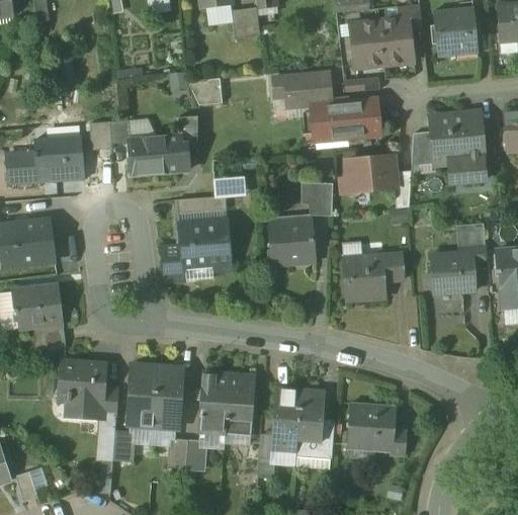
[(0,0),(0,14),(12,13),(10,0),(0,0)]
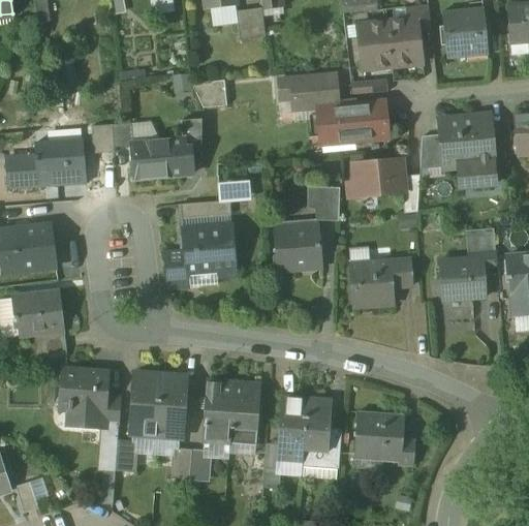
[(50,20),(47,0),(35,0),(38,22),(50,20)]
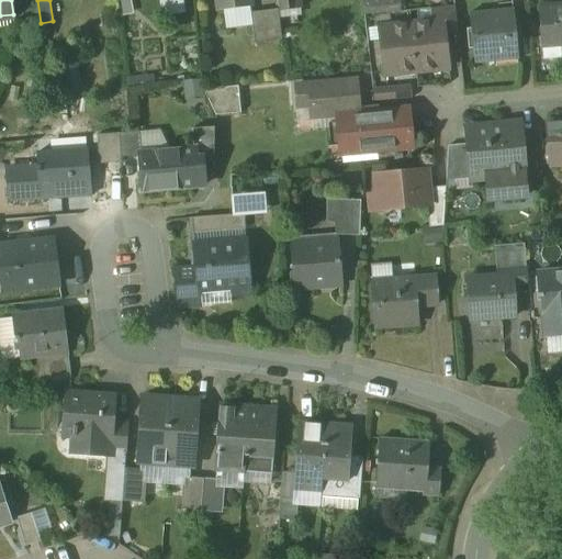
[(366,0),(367,9),(407,7),(406,0),(366,0)]
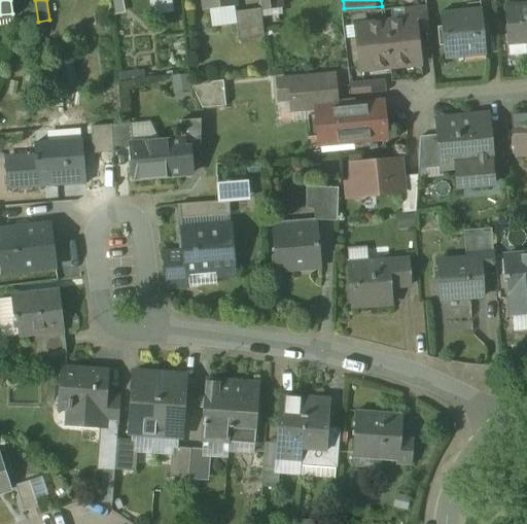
[(526,3),(505,5),(507,33),(525,31),(526,41),(526,3)]
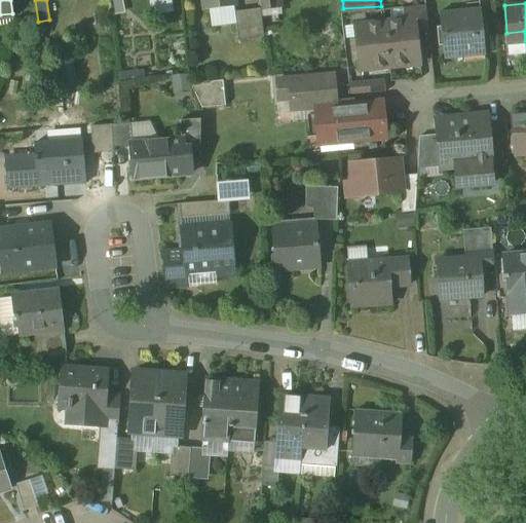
[(425,4),(405,6),(406,19),(415,17),(416,30),(428,28),(425,4)]
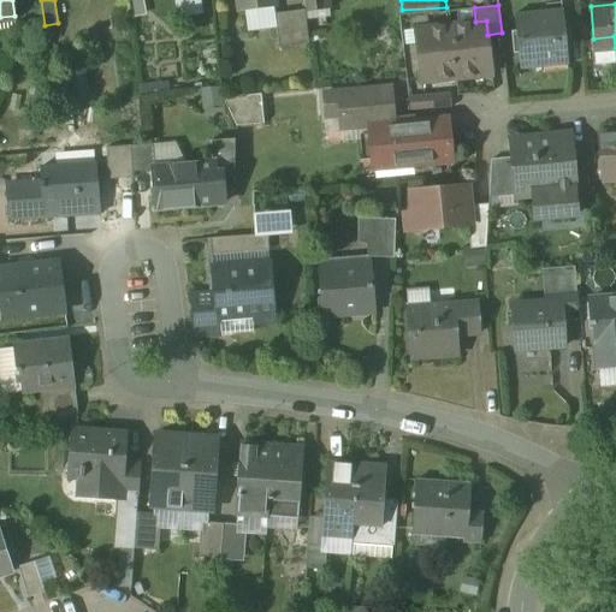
[(304,7),(274,13),(279,46),(309,42),(304,7)]
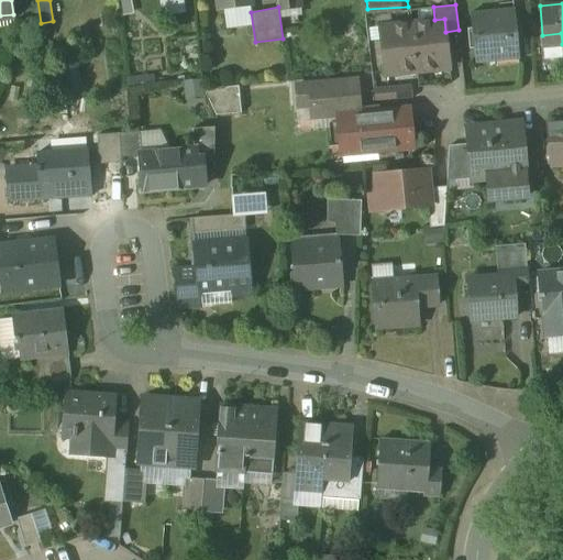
[(517,8),(471,12),(476,62),(497,61),(496,54),(518,52),(518,58),(521,58),(517,8)]
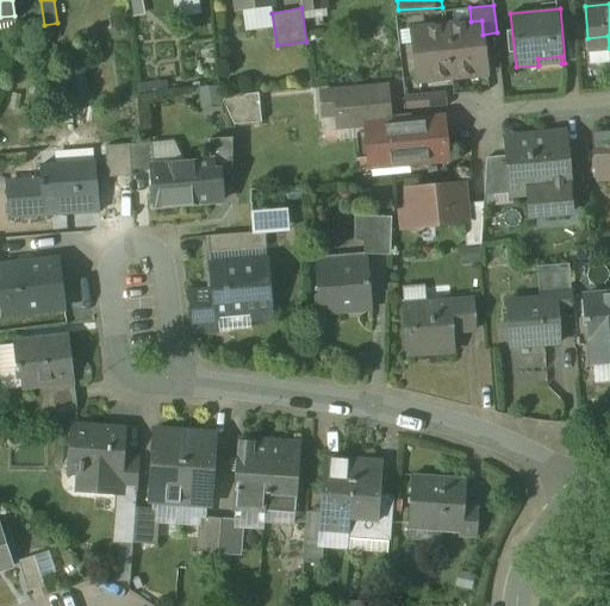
[(471,22),(447,24),(452,76),(471,74),(470,67),(486,64),(483,35),(481,20),(471,22)]
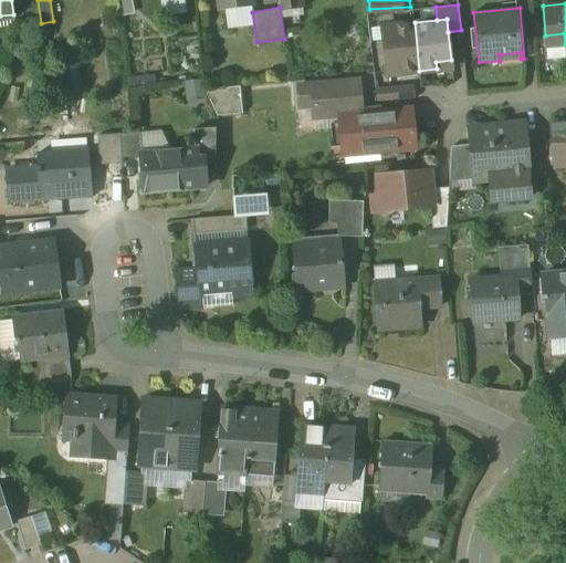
[(415,22),(388,24),(389,38),(383,39),(387,74),(419,71),(415,22)]
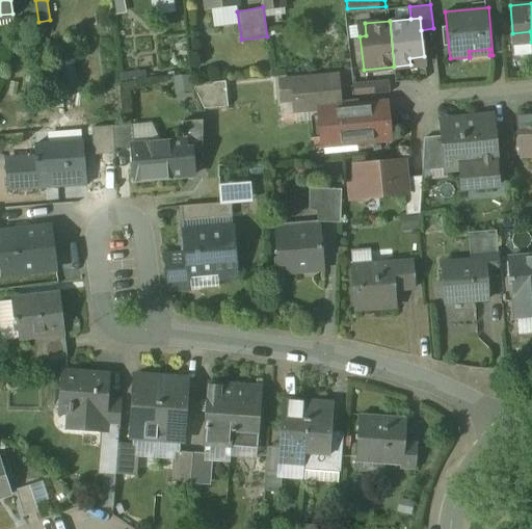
[(338,74),(280,79),(282,99),(294,98),(295,110),(320,108),(319,105),(341,103),(338,74)]
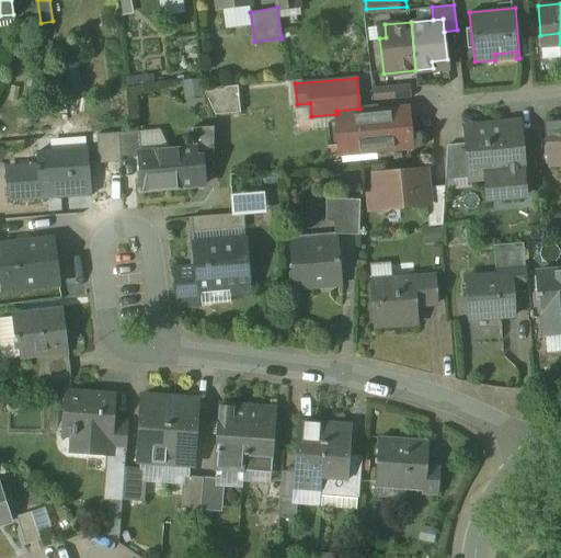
[(239,83),(204,87),(204,91),(215,113),(241,111),(239,83)]
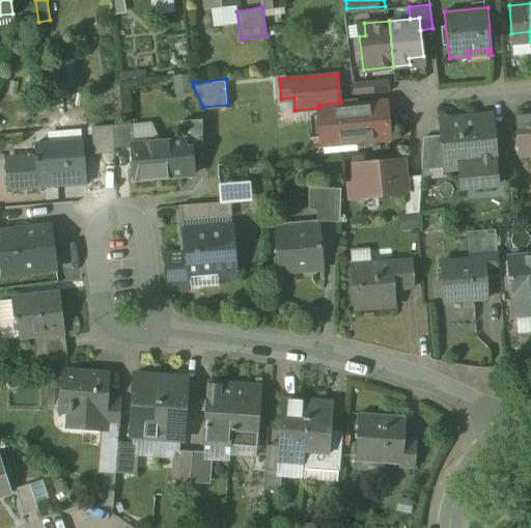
[(367,81),(353,82),(354,94),(368,92),(367,81)]
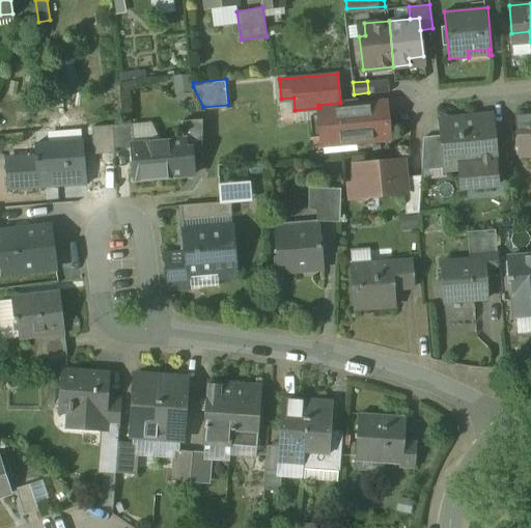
[(340,103),(318,105),(319,108),(323,140),(352,138),(353,141),(389,138),(387,124),(389,124),(387,103),(346,106),(346,103),(340,103)]
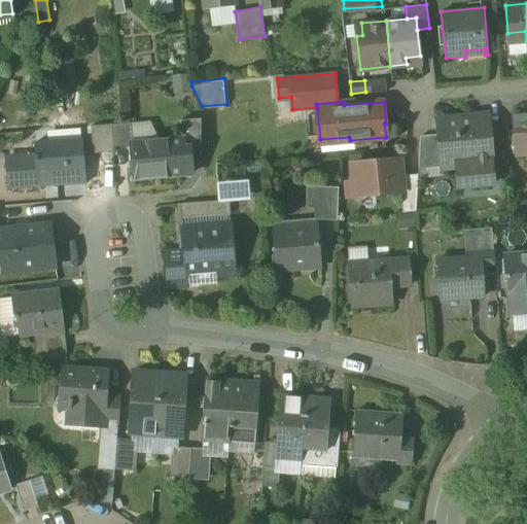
[(526,112),(512,114),(516,152),(526,151),(526,112)]
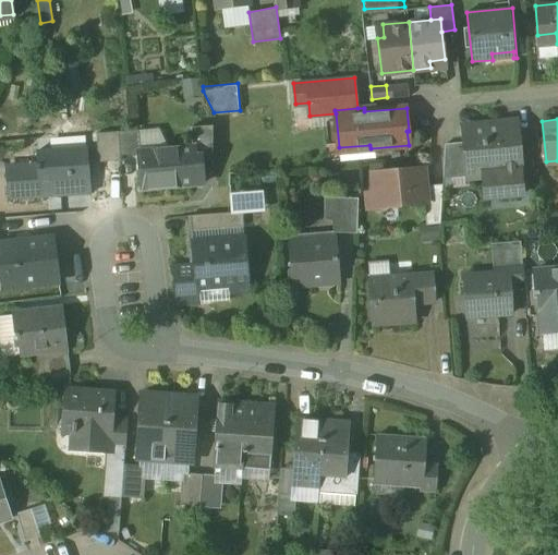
[(518,121),(462,127),(463,141),(465,166),(468,166),(509,161),(521,160),(518,121)]
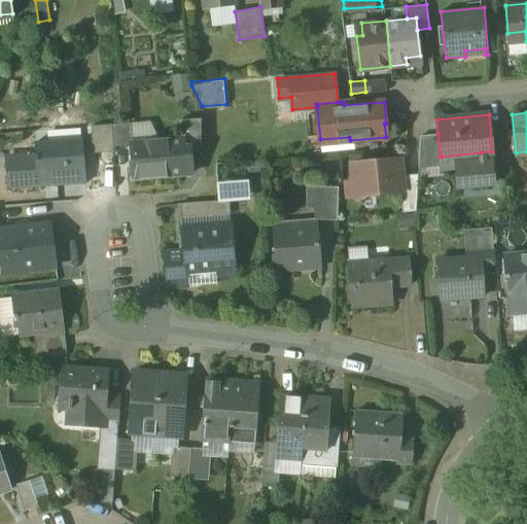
[(202,116),(180,118),(181,136),(182,136),(183,146),(189,145),(201,144),(202,116)]
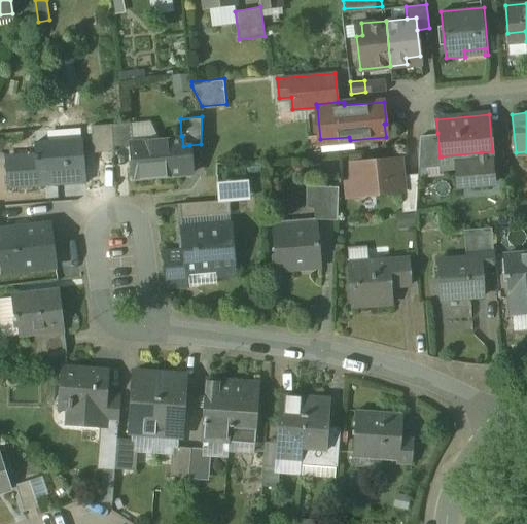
[(131,121),(111,124),(113,146),(132,144),(132,140),(133,140),(131,121)]
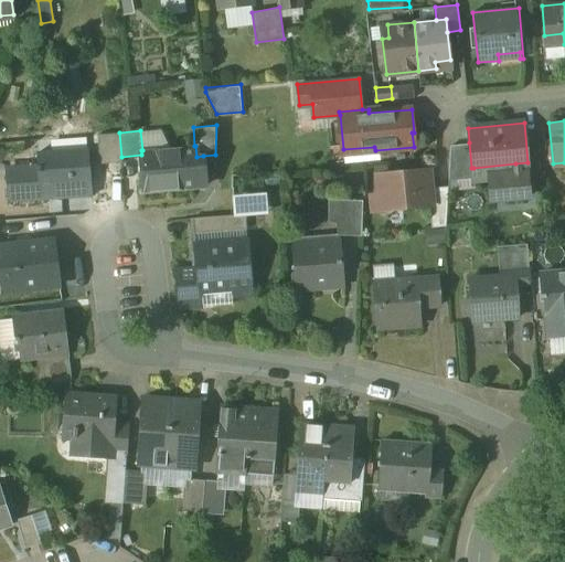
[(119,133),(97,134),(99,163),(121,162),(121,157),(119,133)]
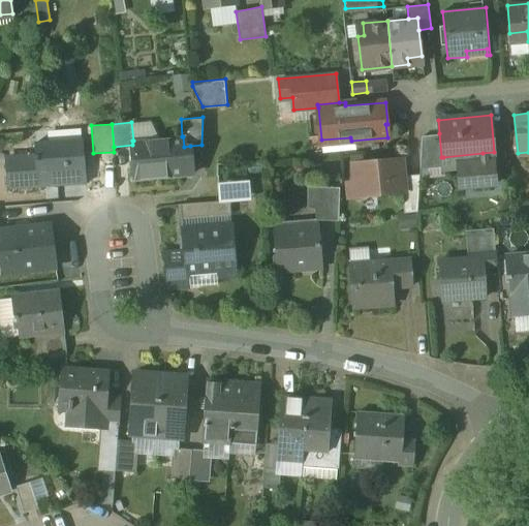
[(439,133),(422,135),(419,167),(427,167),(444,166),(443,157),(441,157),(439,133)]
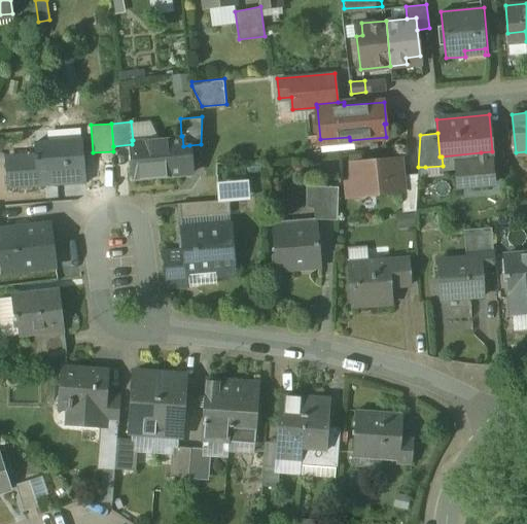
[(181,137),(133,141),(133,140),(132,140),(132,144),(134,178),(136,178),(136,177),(157,175),(157,176),(160,176),(160,175),(184,173),(184,174),(185,174),(183,147),(189,146),(189,145),(183,146),(182,136),(181,136),(181,137)]
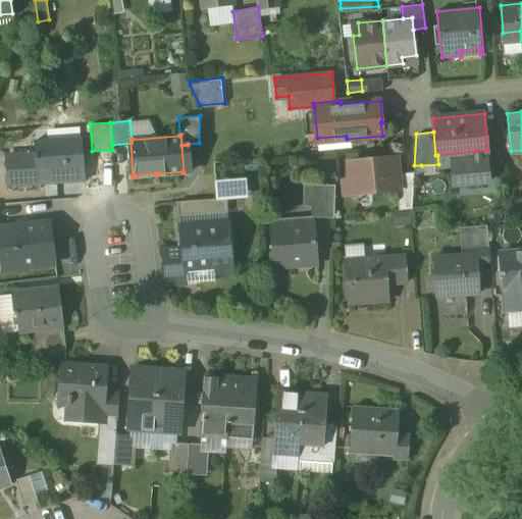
[(83,137),(37,140),(40,184),(86,180),(83,137)]
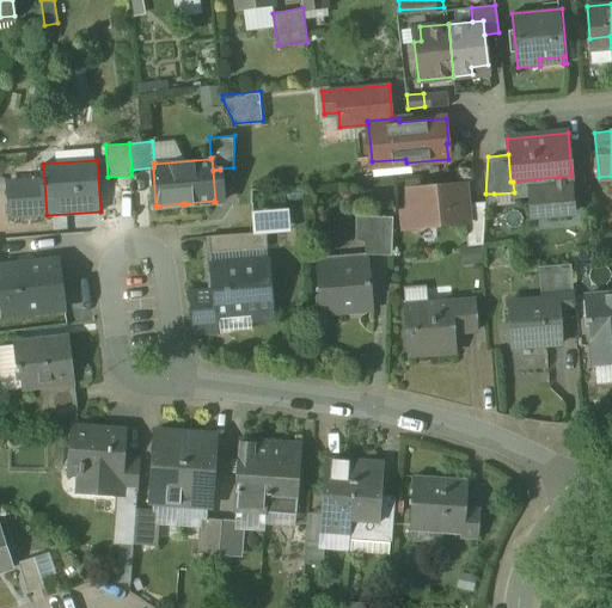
[(40,174),(5,177),(7,216),(42,214),(40,174)]
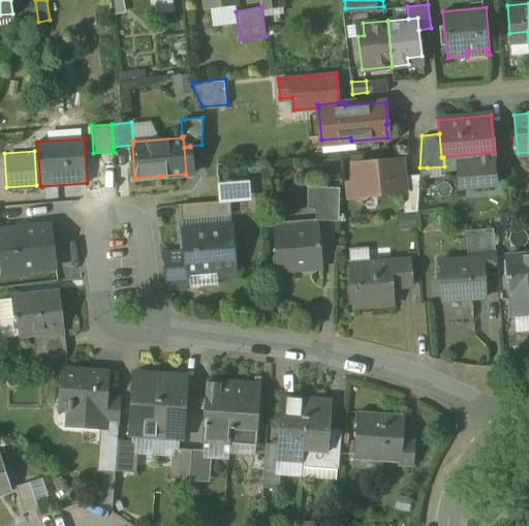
[(483,157),(475,158),(475,161),(471,161),(473,185),(495,183),(493,167),(490,167),(490,161),(495,161),(494,152),(483,153),(483,157)]
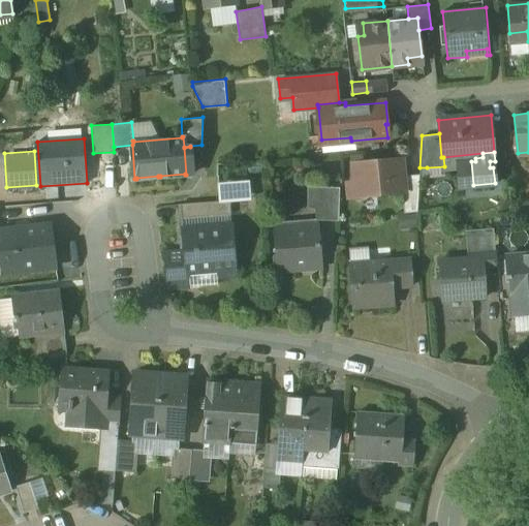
[(400,158),(354,162),(358,195),(402,191),(404,191),(402,176),(400,158)]
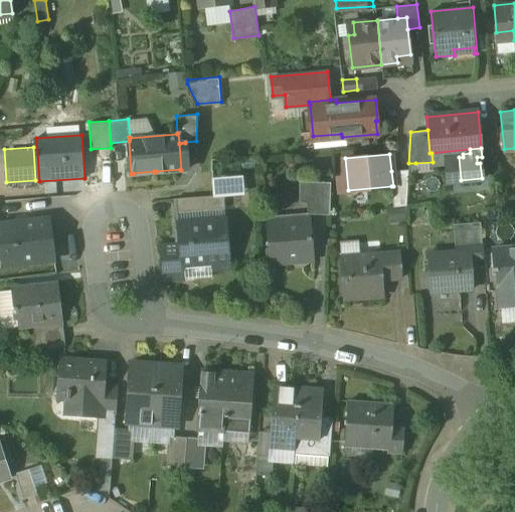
[(433,162),(415,163),(416,171),(433,170),(433,162)]
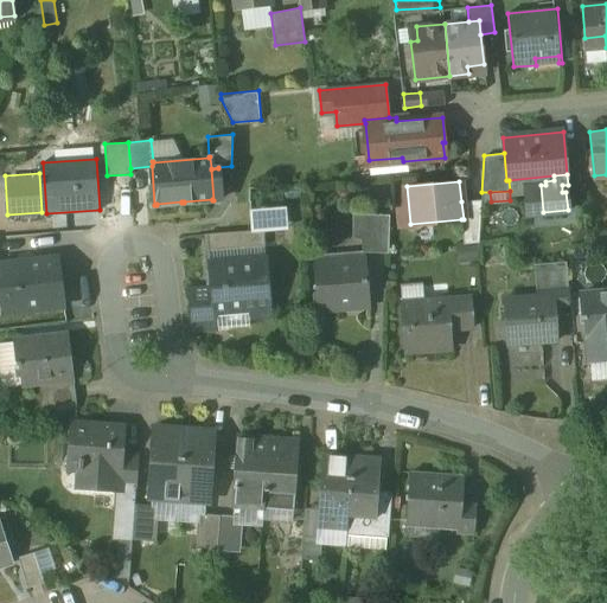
[(481,199),(461,201),(464,219),(461,219),(464,243),(479,242),(481,199)]
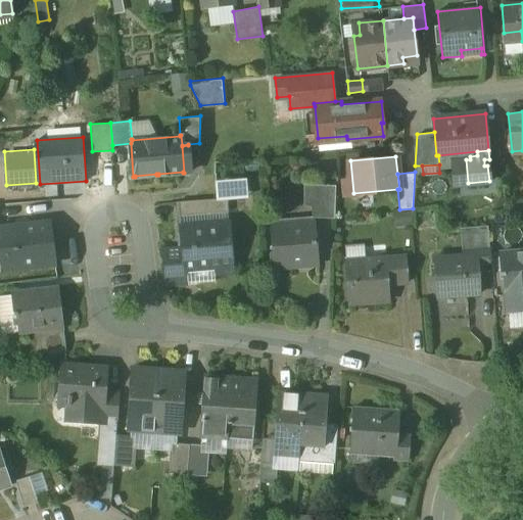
[(229,196),(179,200),(180,216),(230,213),(229,196)]
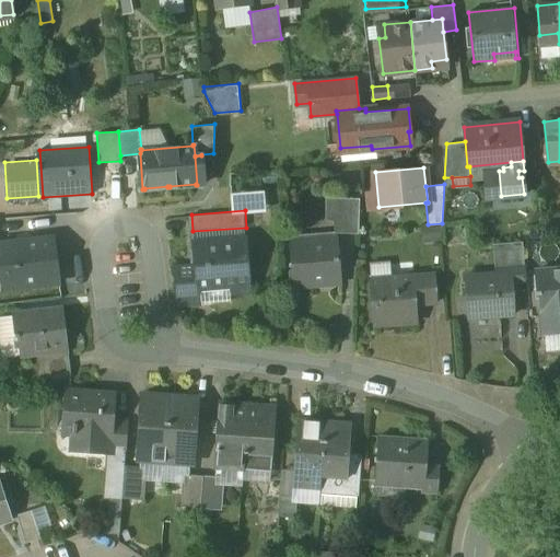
[(34,240),(18,242),(18,240),(0,242),(0,259),(3,289),(60,281),(55,235),(33,239),(34,240)]
